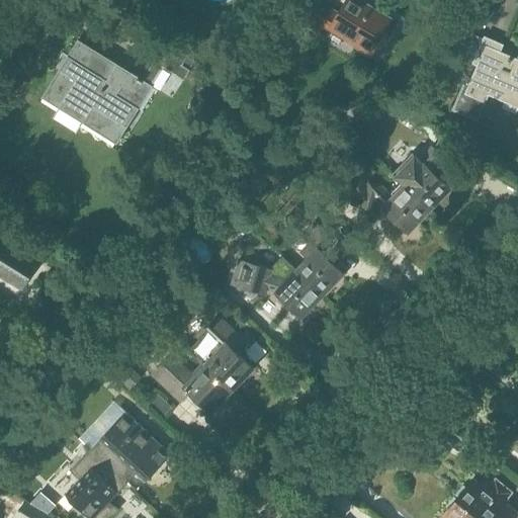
[(298,20),(314,29),(317,23),(370,57),(393,21),(357,0),(346,0),(338,13),(317,0),(309,0),(299,16),(298,20)]
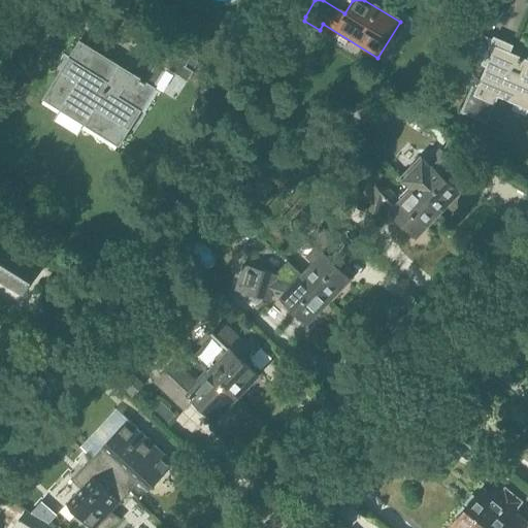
[(482,81),(476,80),(463,111),(486,122),(497,95),(527,107),(527,61),(508,53),(512,46),(494,38),(483,64),(488,66),(482,81)]
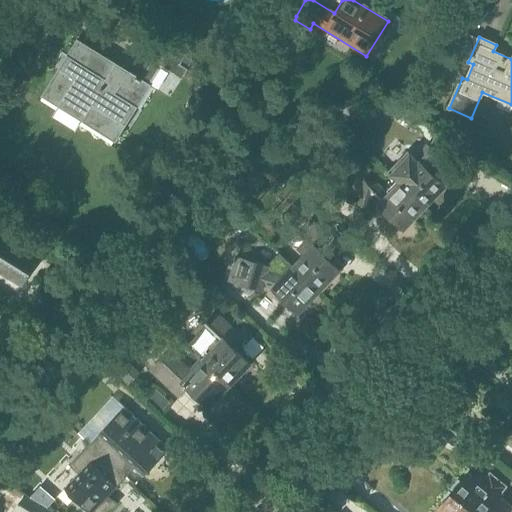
[(151,85),(149,84),(161,66),(153,60),(141,79),(77,39),(42,96),(115,142),(151,85)]
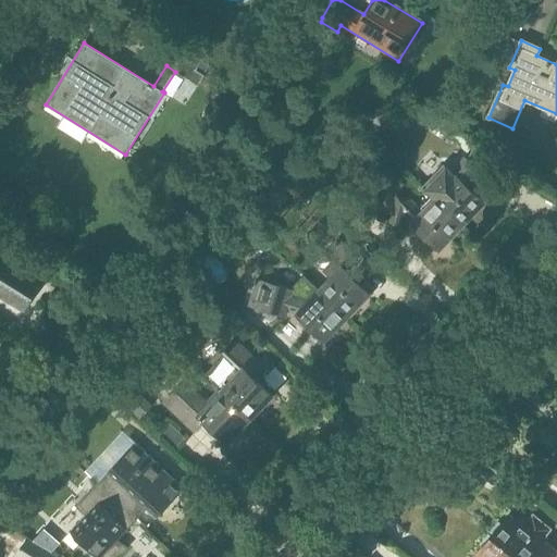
[(202,59),(175,42),(161,63),(166,65),(175,72),(198,86),(205,75),(196,70),(202,59)]
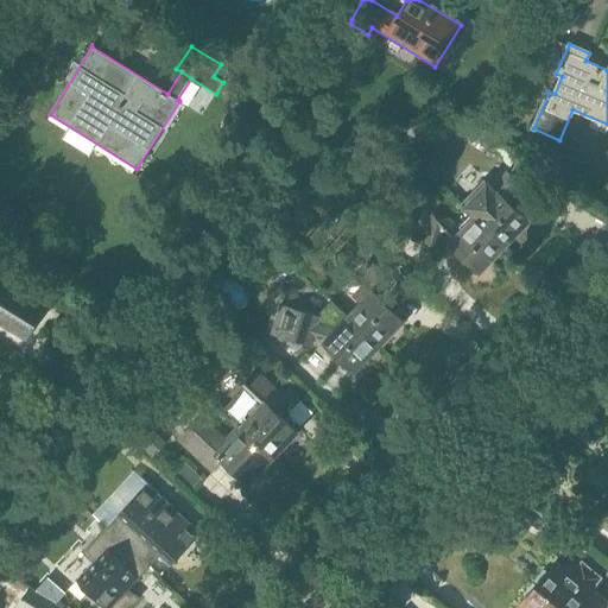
[(494,190),(495,191),(473,215),(505,246),(530,221),(517,209),(530,190),(510,175),(510,173),(506,171),(494,190)]
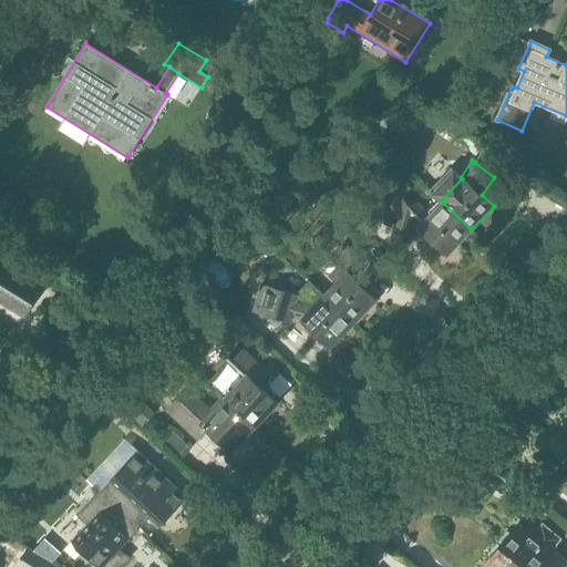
[(410,230),(412,220),(447,255),(471,229),(441,200),(429,215),(418,204),(403,199),(395,226),(410,230)]
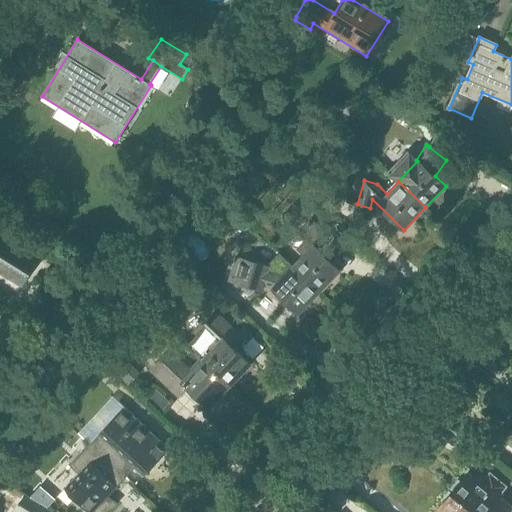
[(305,239),(296,249),(302,255),(292,265),(292,266),(319,292),(340,270),(327,257),(339,245),(311,218),(298,232),(305,239)]
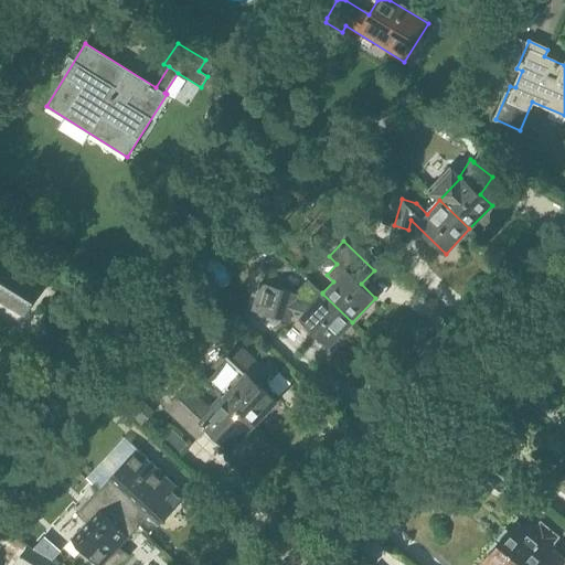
[(43,285),(0,257),(0,301),(23,317),(43,285)]
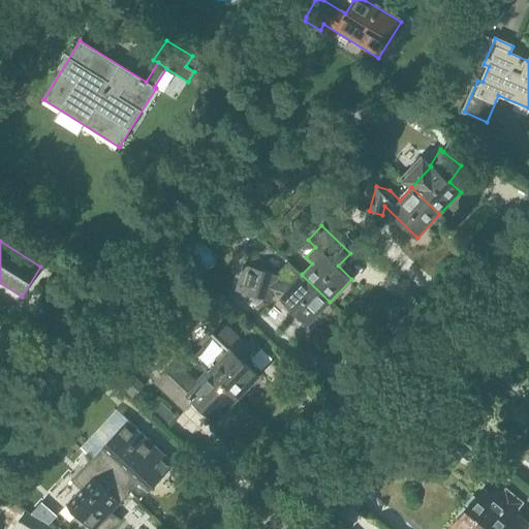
[(309,323),(330,302),(302,275),(302,274),(288,261),(276,274),(253,267),(244,263),(243,267),(236,289),(273,301),(274,296),(280,297),(309,323)]
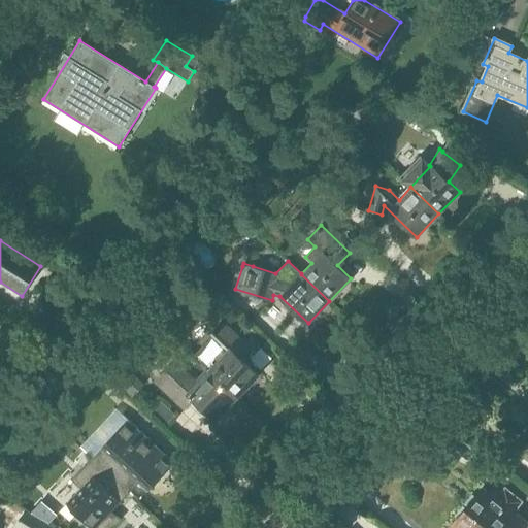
[(225,325),(205,347),(195,357),(237,398),(259,375),(237,355),(246,345),(225,325)]
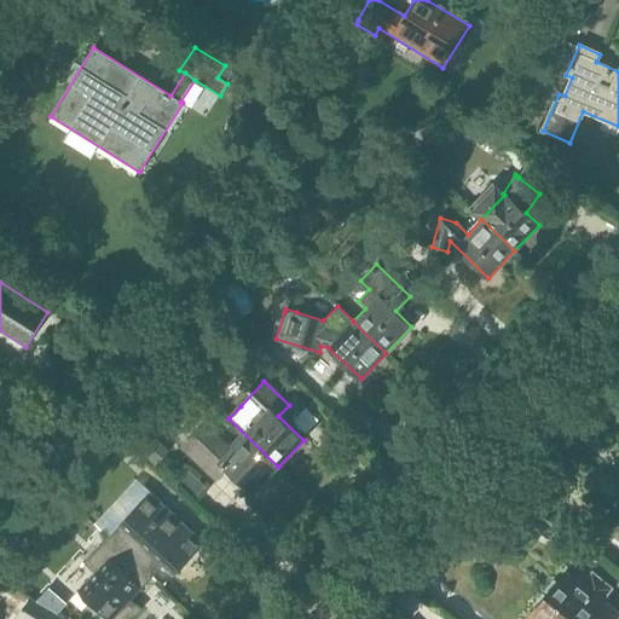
[(180,447),(217,481),(227,469),(254,493),(278,467),(229,418),(227,420),(243,434),(231,446),(204,422),(180,447)]
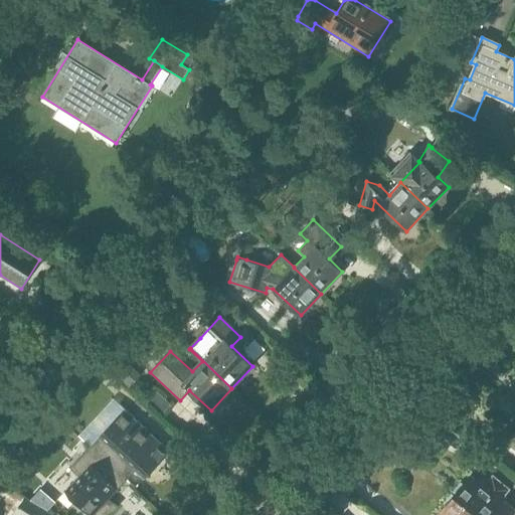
[(125,409),(91,447),(127,480),(136,471),(145,480),(171,453),(125,409)]
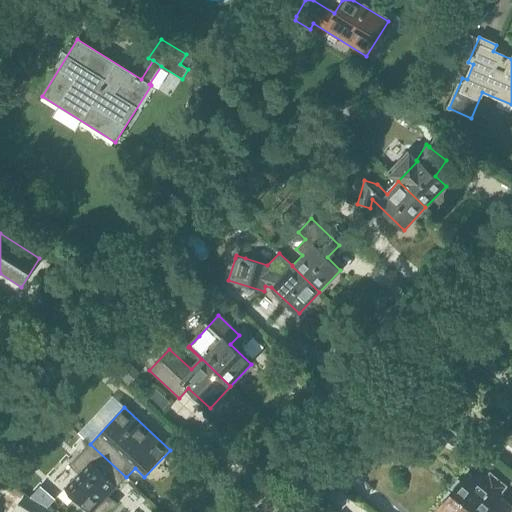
[(70,465),(78,473),(64,489),(88,511),(109,511),(117,505),(108,496),(126,477),(90,444),(70,465)]
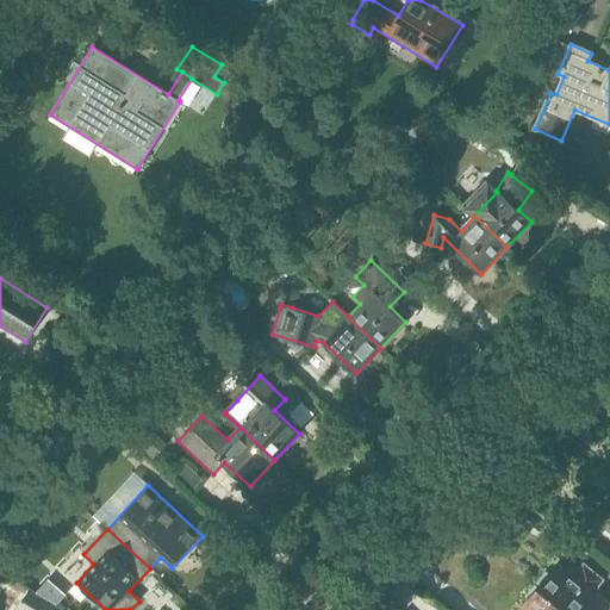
[(556,565),(539,586),(566,609),(609,609),(609,602),(598,592),(601,590),(598,587),(605,580),(584,562),(576,572),(571,568),(567,573),(556,565)]
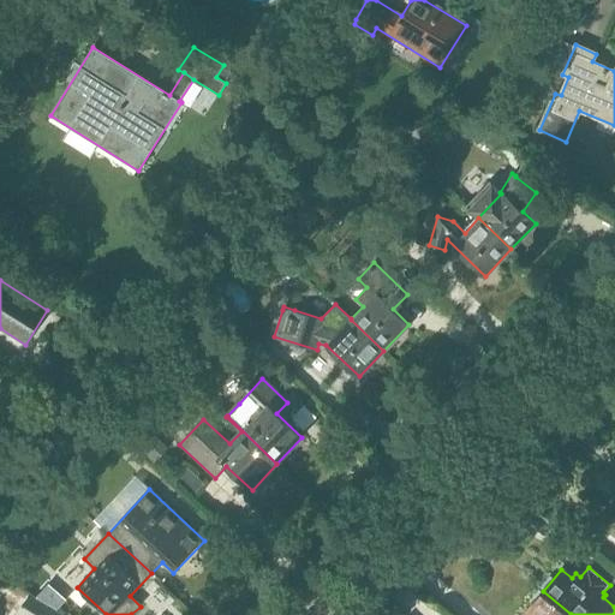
[(571,614),(543,591),(525,613),(526,614),(571,614)]
